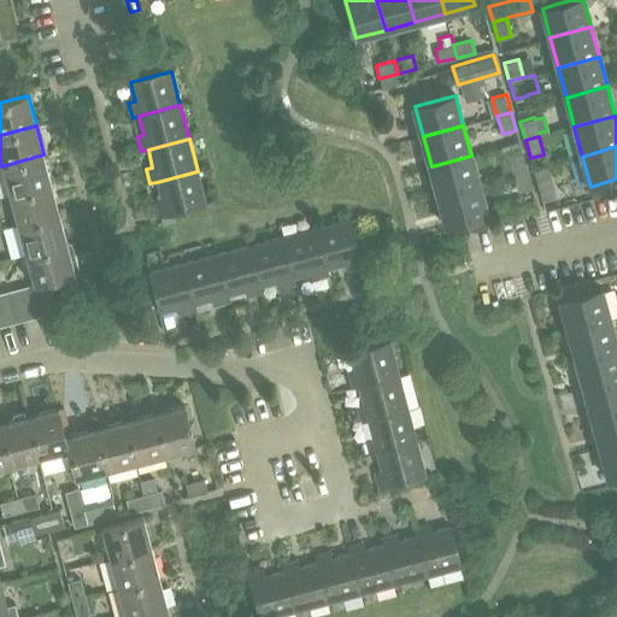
[(507,157),(513,176),(528,171),(522,152),(507,157)]
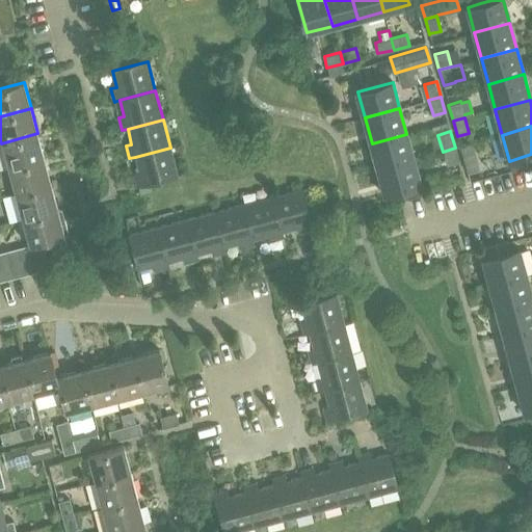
[(37,133),(1,143),(8,167),(44,158),(37,133)]
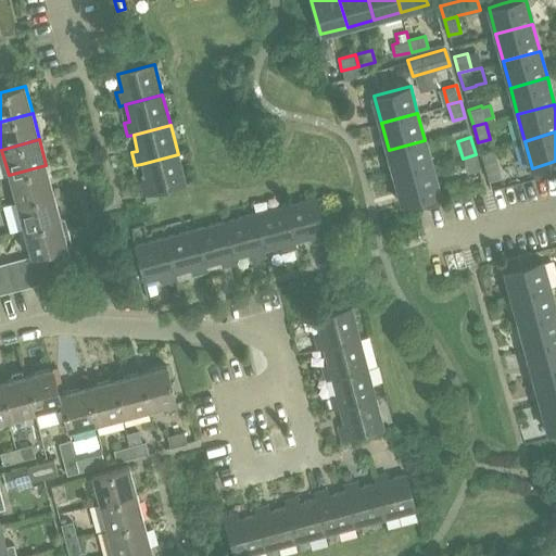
[(425,140),(389,150),(395,176),(432,166),(425,140)]
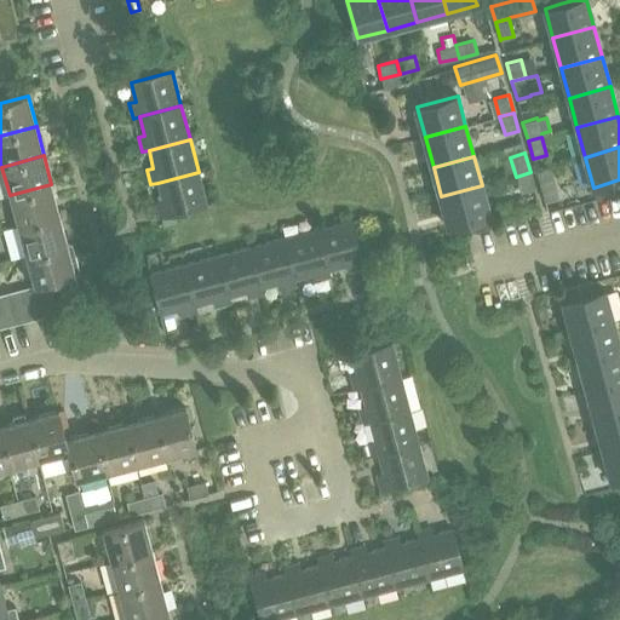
[(544,200),(558,196),(550,166),(535,170),(544,200)]
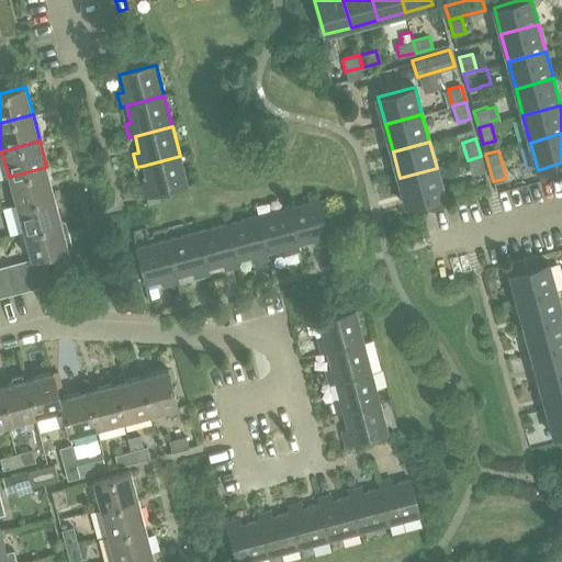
[(180,156),(143,166),(147,182),(142,183),(145,199),(188,187),(180,156)]
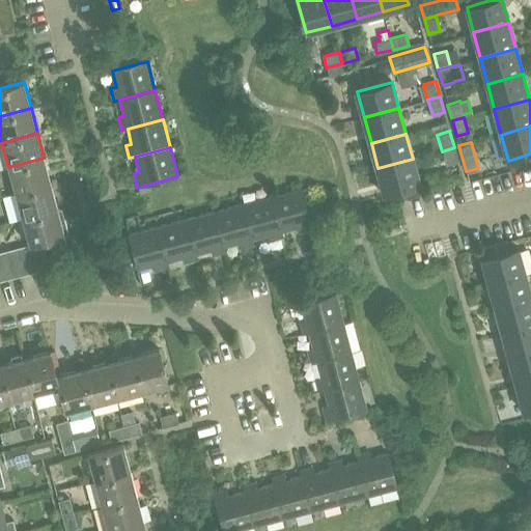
[(454,147),(442,151),(446,166),(457,162),(454,147)]
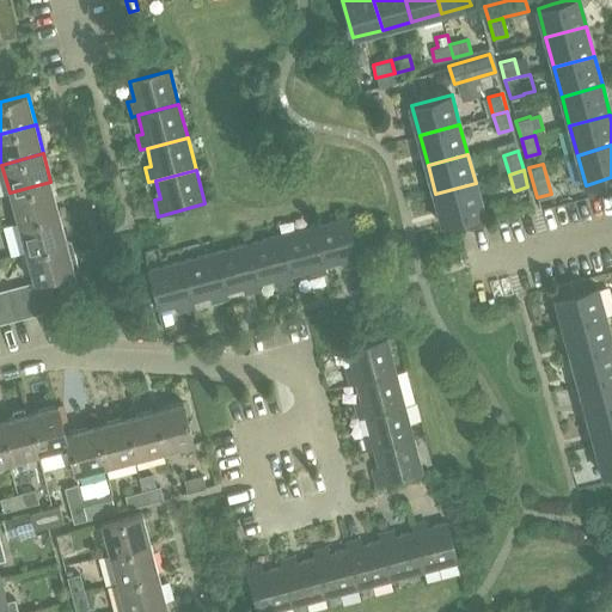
[(50,182),(10,193),(17,222),(59,210),(50,182)]
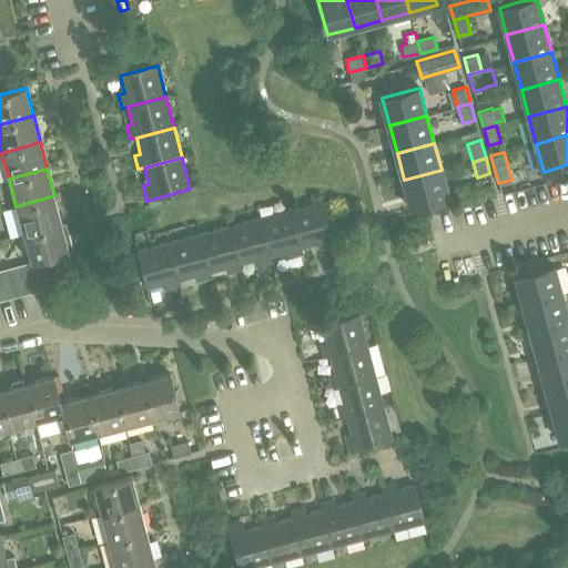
[(442,170),(404,180),(412,208),(448,198),(442,170)]
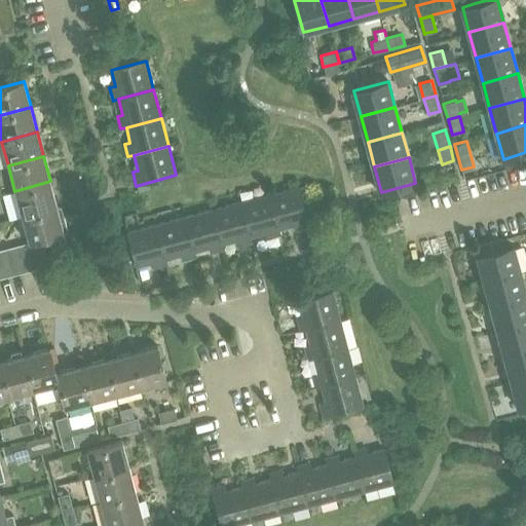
[(50,181),(14,191),(22,216),(57,207),(50,181)]
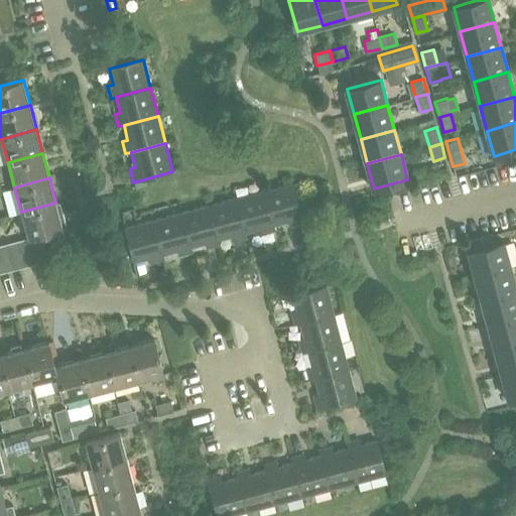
[(292,183),(264,190),(272,225),(287,221),(289,226),(303,223),(292,183)]
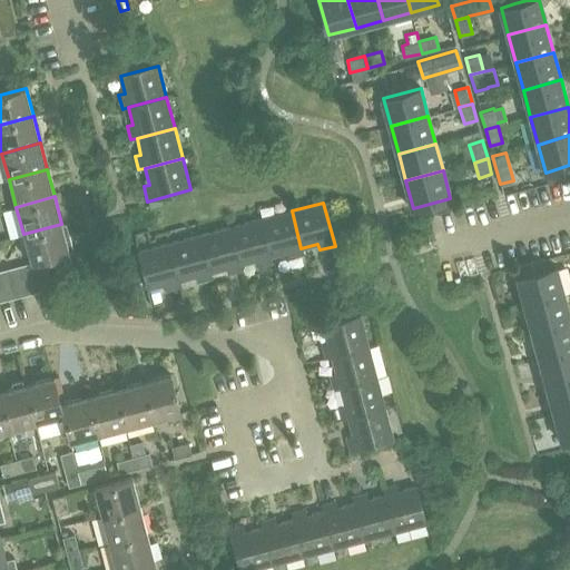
[(292,210),(259,219),(269,256),(286,252),(288,257),(303,254),(301,248),(292,210)]
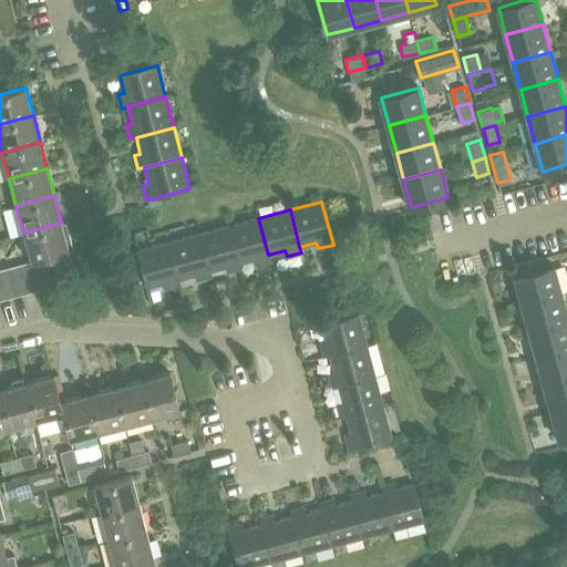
[(258,218),(228,226),(238,263),(254,258),(256,265),(270,261),(268,255),(258,218)]
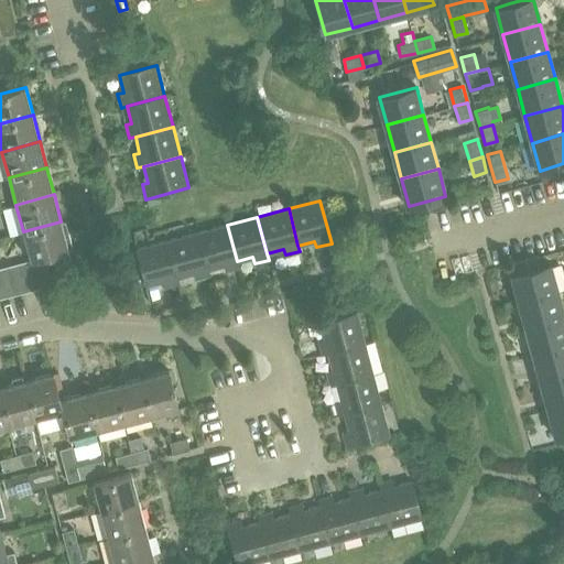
[(23,231),(30,259),(31,261),(41,258),(53,255),(67,251),(68,251),(61,221),(23,231)]
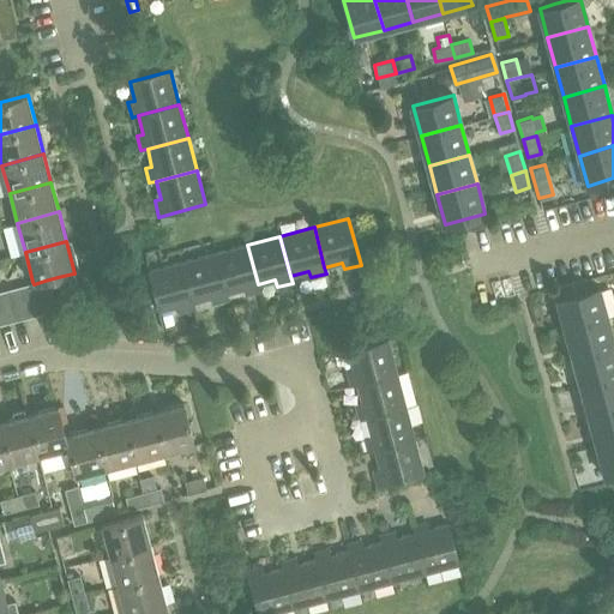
[(247,245),(214,253),(224,293),(242,289),(245,295),(259,292),(258,284),(247,245)]
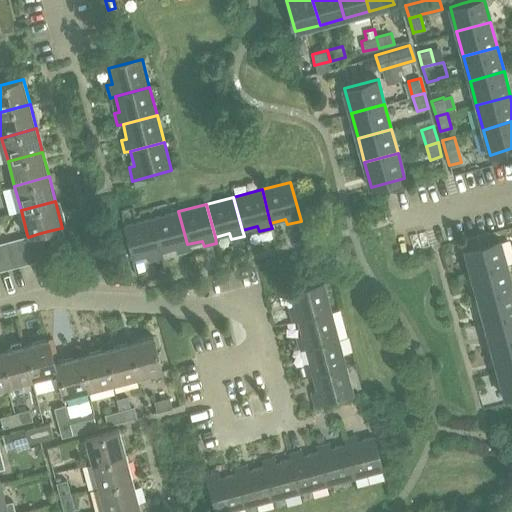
[(178,211),(152,218),(160,252),(175,248),(176,253),(189,250),(187,244),(178,211)]
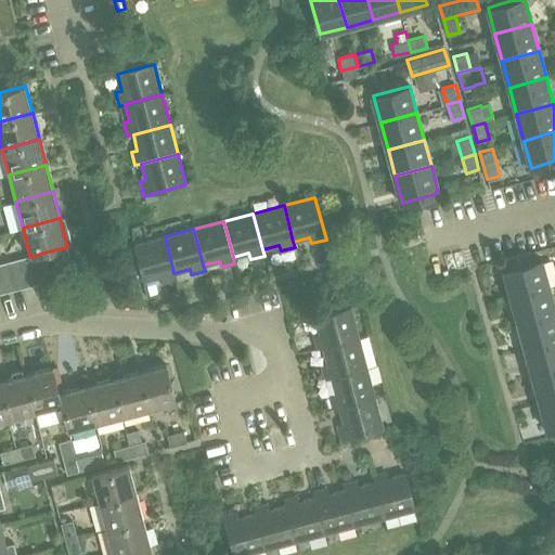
[(176,279),(173,273),(165,236),(133,245),(143,281),(162,276),(163,282),(176,279)]
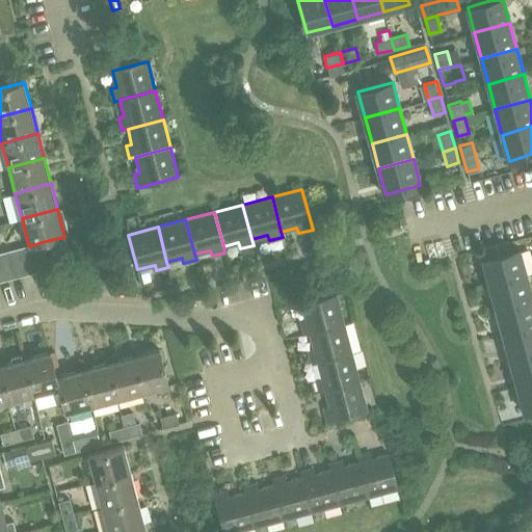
[(63,237),(50,240),(53,251),(67,247),(63,237)]
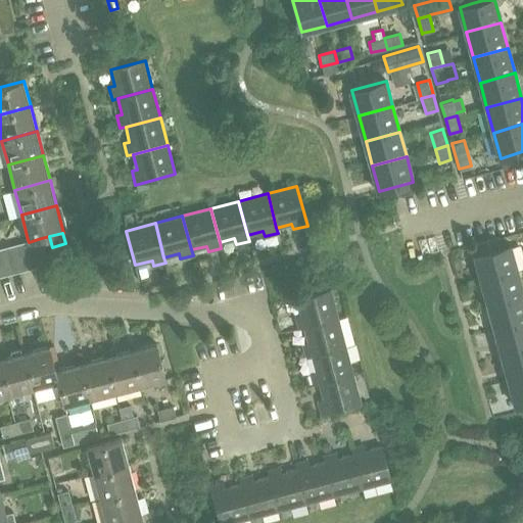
[(49,236),(38,239),(44,265),(56,262),(52,247),(49,236)]
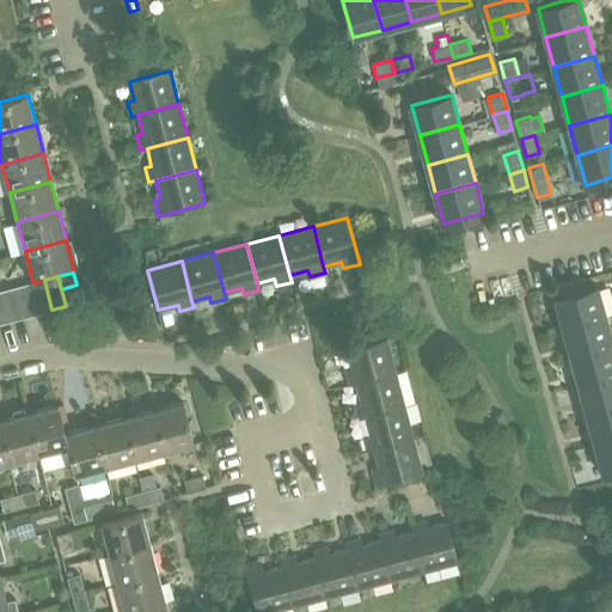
[(32,281),(30,282),(38,313),(51,310),(44,280),(34,283),(32,281)]
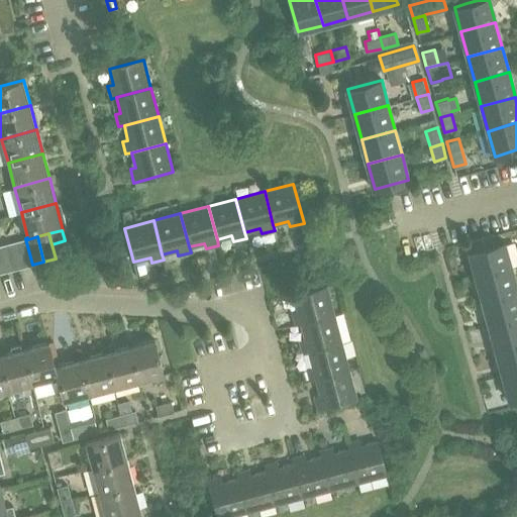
[(25,238),(13,241),(20,268),(32,265),(25,238)]
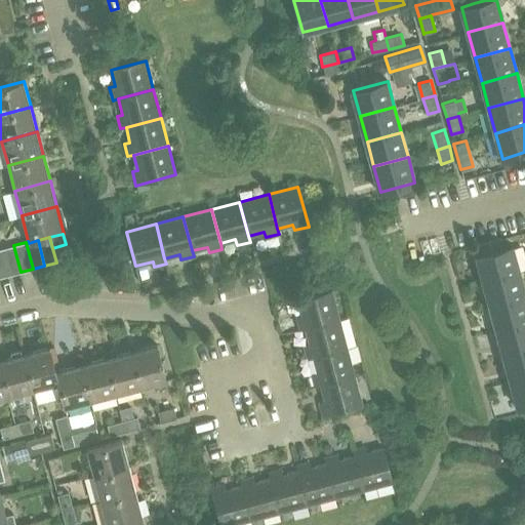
[(13,245),(2,248),(9,275),(21,272),(13,245)]
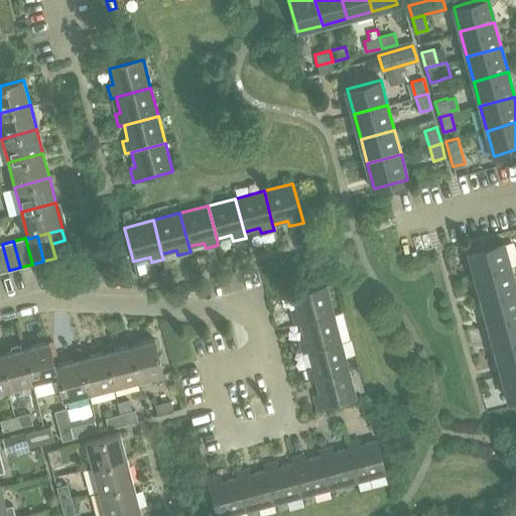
[(469,251),(476,276),(510,267),(503,242),(469,251)]
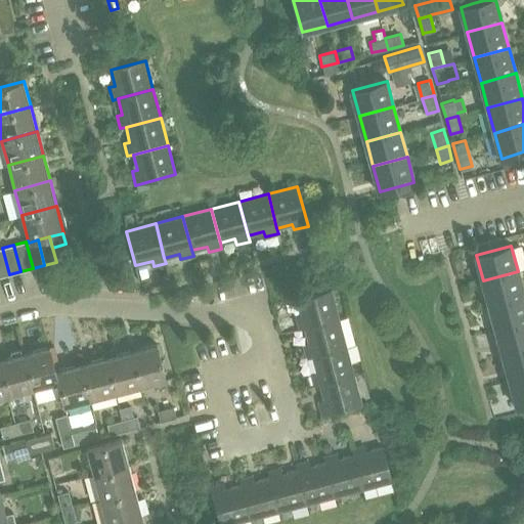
[(0,276),(9,274),(2,248),(0,248),(0,276)]
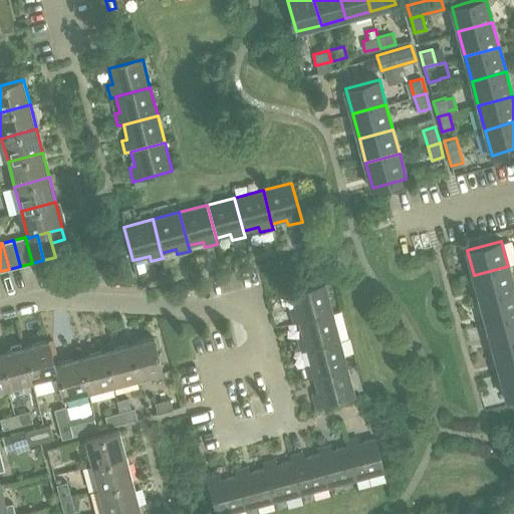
[(513,288),(508,266),(474,275),(481,299),(513,289),(513,288)]
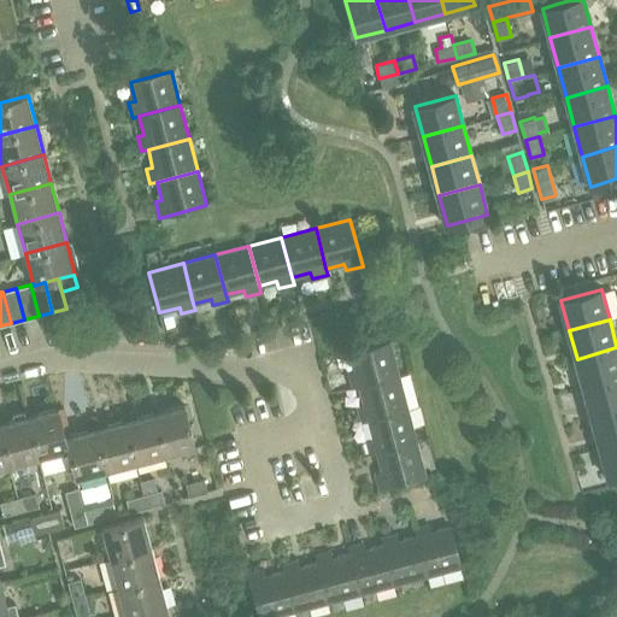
[(352,388),(359,387),(400,376),(391,341),(350,352),(354,371),(348,372),(352,388)]
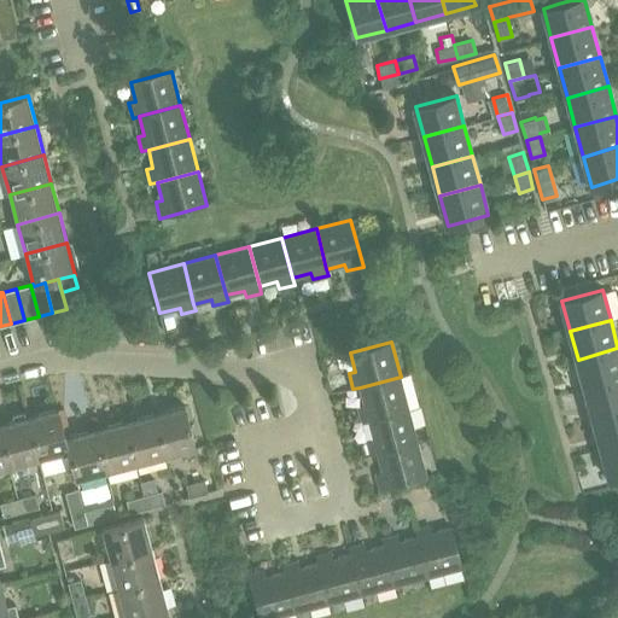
[(617,348),(578,360),(587,390),(617,380),(617,348)]
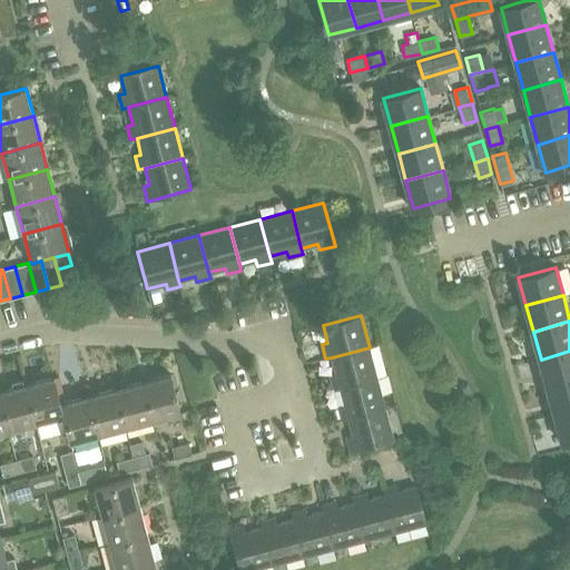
[(370,347),(332,357),(335,373),(330,375),(334,390),(340,387),(377,379),(370,347)]
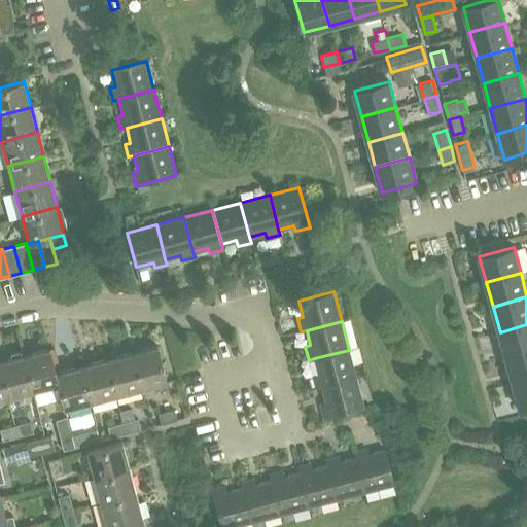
[(526,324),(500,332),(506,358),(526,352),(526,324)]
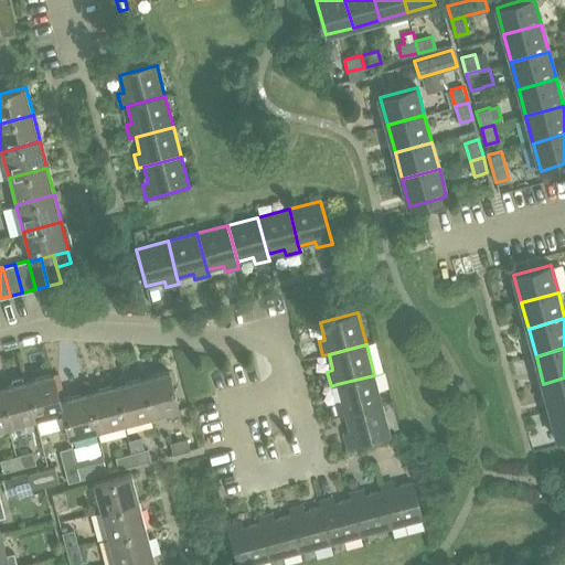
[(169,371),(140,377),(151,417),(179,409),(169,371)]
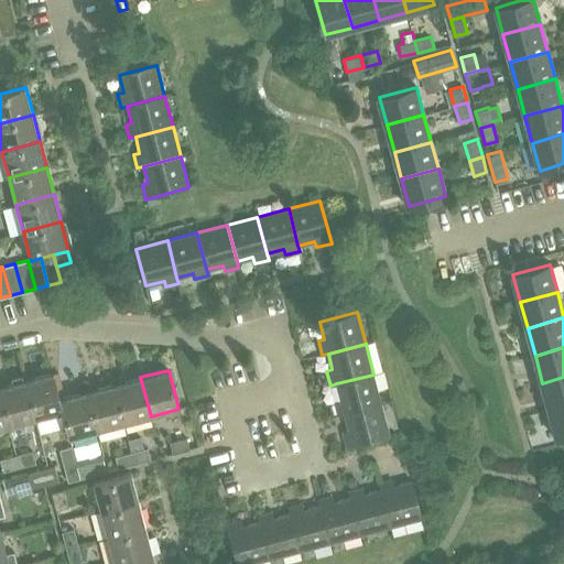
[(54,373),(25,381),(35,419),(62,412),(63,412),(60,399),(61,399),(54,373)]
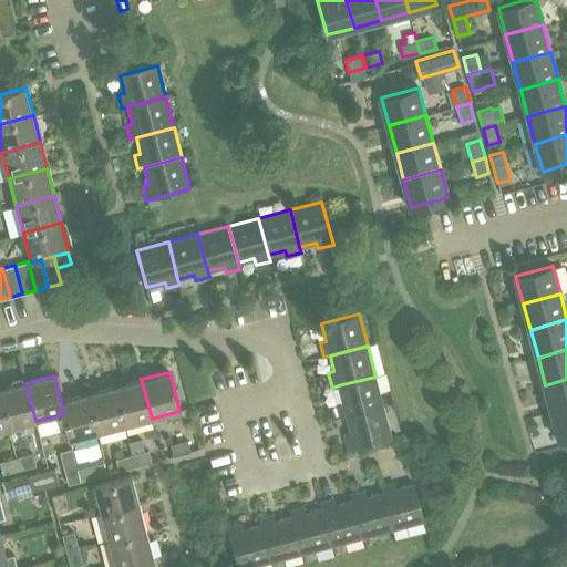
[(375,377),(338,385),(341,401),(337,403),(340,418),(346,415),(383,406),(375,377)]
